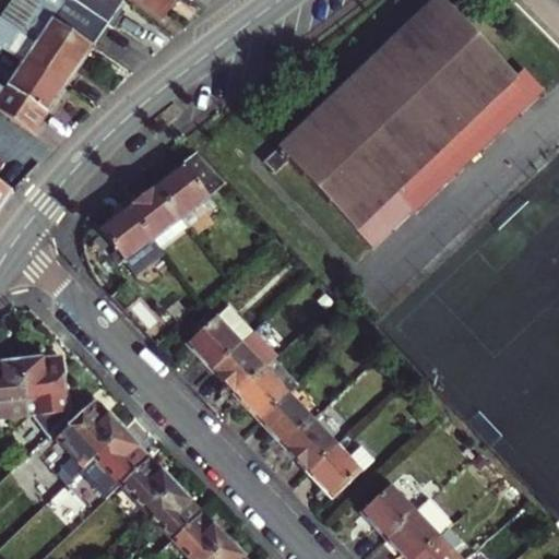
[(51,20),(92,47),(107,25),(70,0),(40,0),(43,1),(36,10),(51,20)]
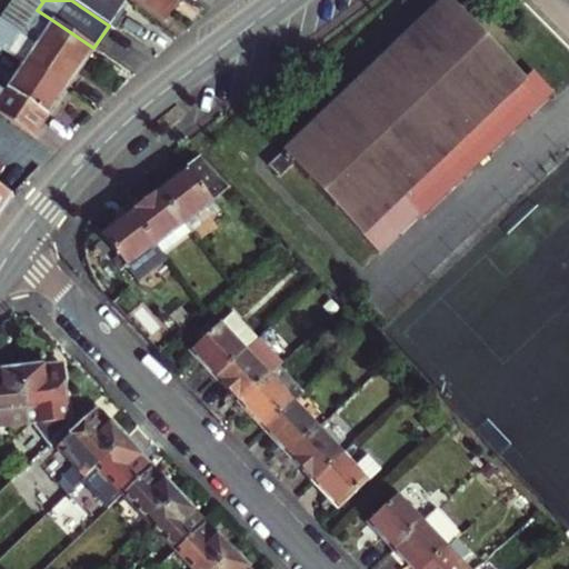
[(121,0),(71,0),(109,26),(115,29),(125,13),(120,10),(126,2),(121,0)]
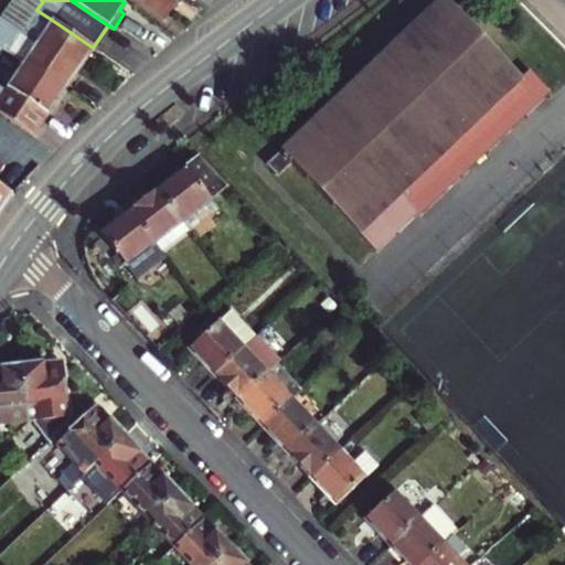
[(139,0),(164,17),(174,0),(139,0)]
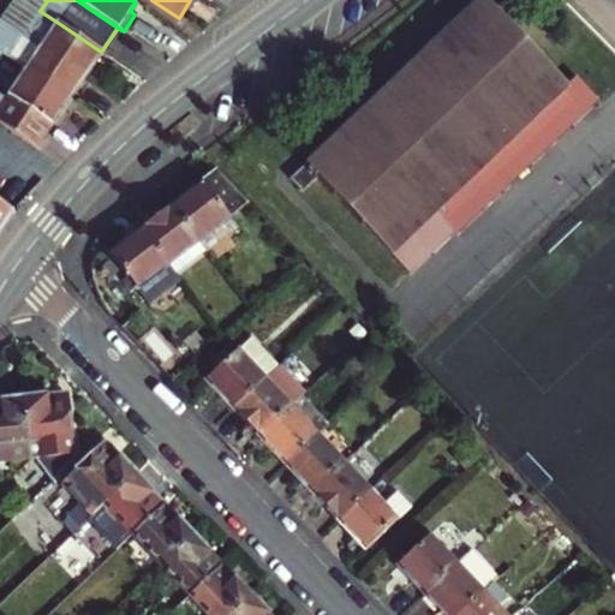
[(484,0),(473,0),(287,174),(300,187),(315,174),(406,272),(449,230),(454,234),(595,100),(573,77),(563,85),(484,0)]
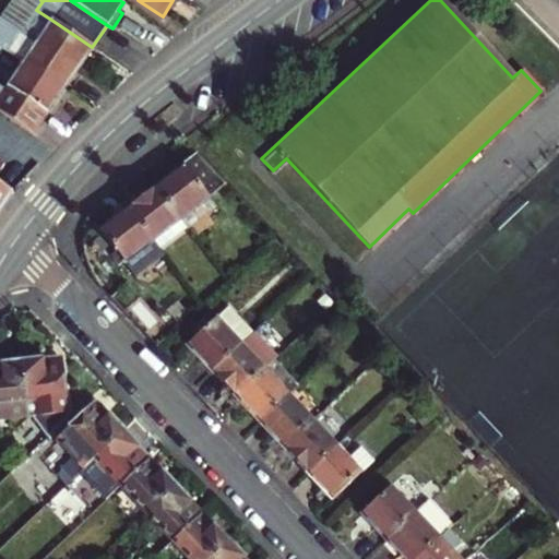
[(36,10),(20,34),(35,44),(51,20),(36,10)]
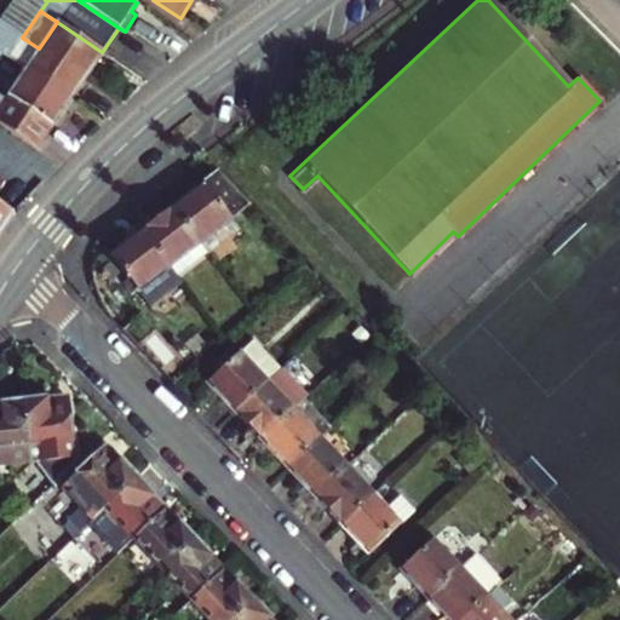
[(70,101),(84,79),(39,49),(22,38),(0,22),(0,52),(24,69),(70,101)]
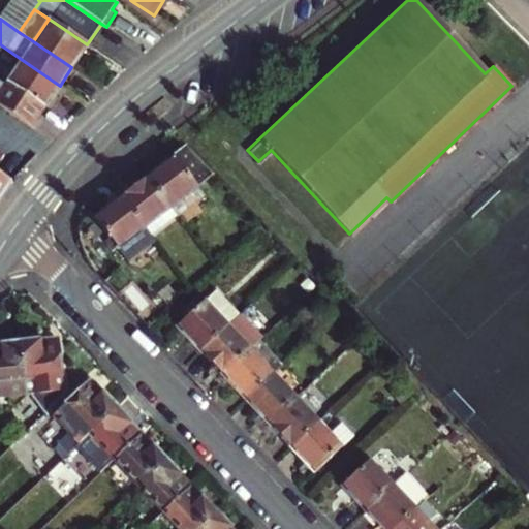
[(33,41),(71,67),(87,44),(49,19),(33,41)]
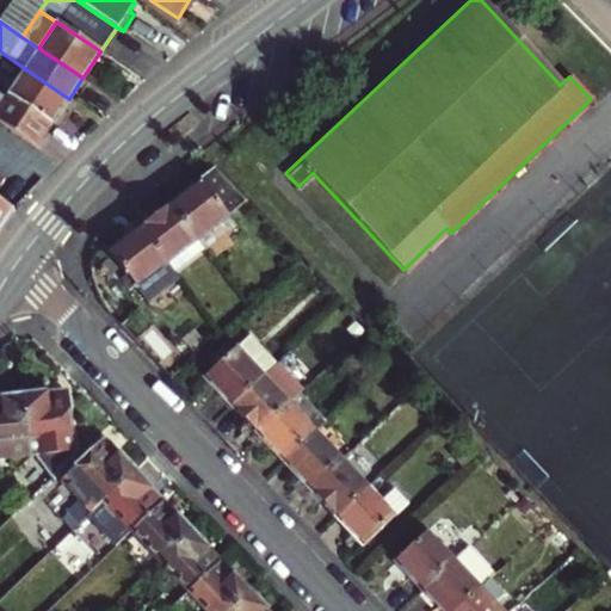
[(0,125),(35,149),(69,99),(24,68),(4,98),(0,94),(0,125)]
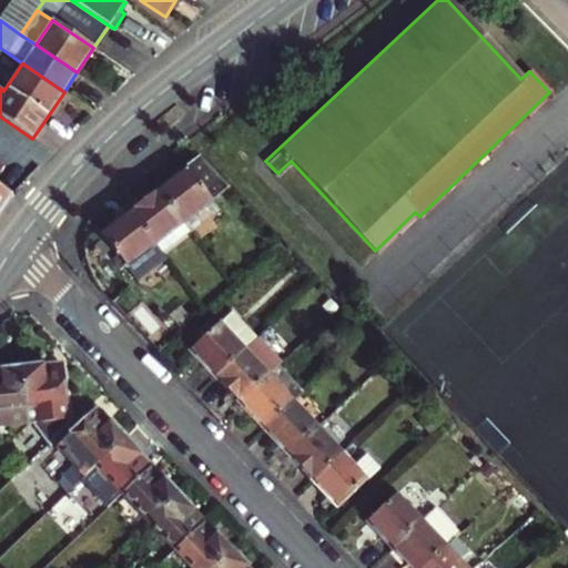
[(227,185),(200,155),(182,169),(176,161),(165,170),(172,178),(155,190),(182,223),(213,198),(227,185)]
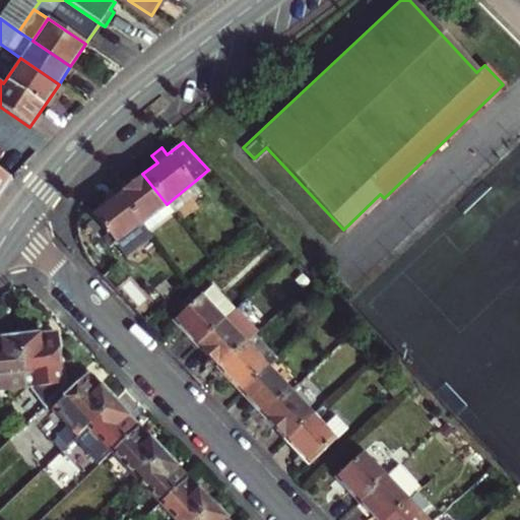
[(0,195),(11,179),(0,171),(0,195)]
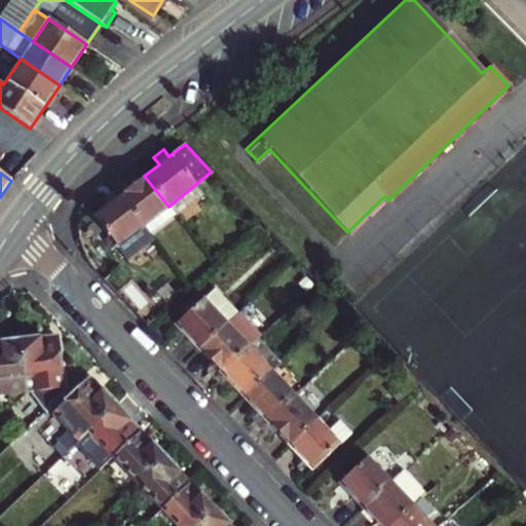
[(112,190),(149,235),(175,215),(168,207),(144,176),(128,188),(122,182),(112,190)]
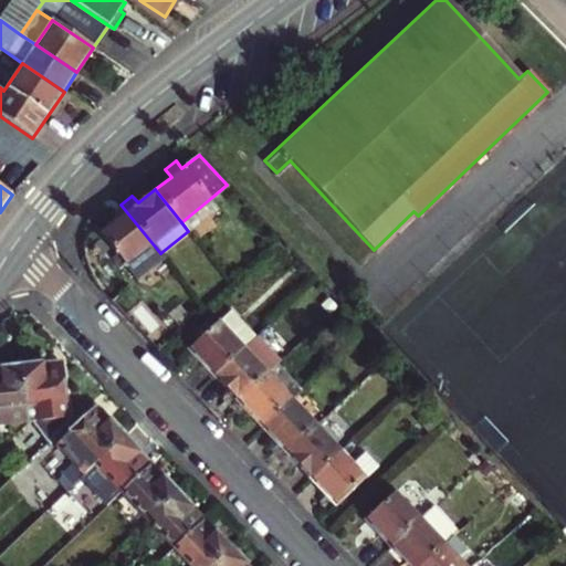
[(181,222),(188,231),(220,206),(212,197),(181,222)]
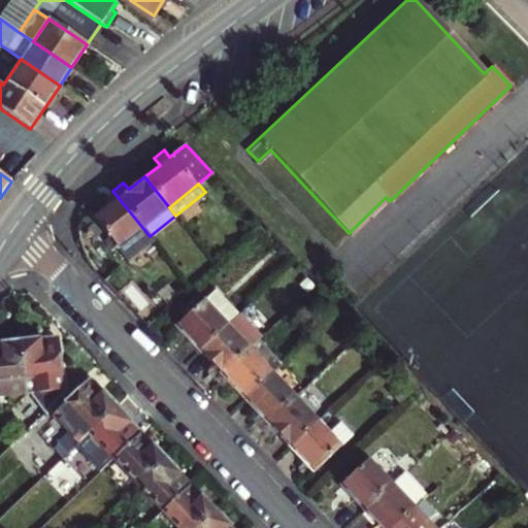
[(154,241),(150,236),(112,191),(102,198),(107,205),(92,219),(126,262),(154,241)]
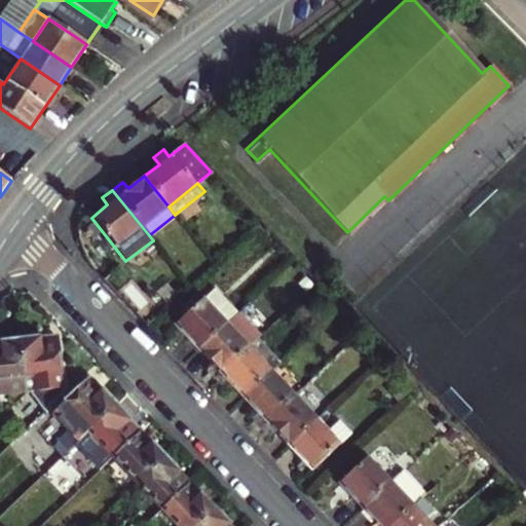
[(226,323),(237,312),(216,289),(204,299),(203,298),(175,325),(177,327),(170,333),(179,343),(186,336),(198,349),(226,323)]
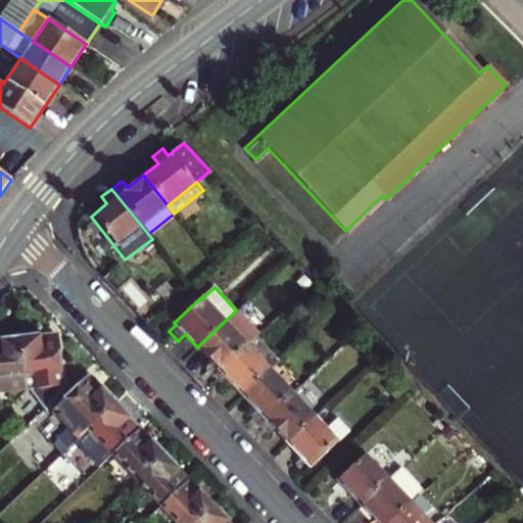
[(225,321),(197,347),(211,363),(204,370),(214,379),(248,345),(225,321)]
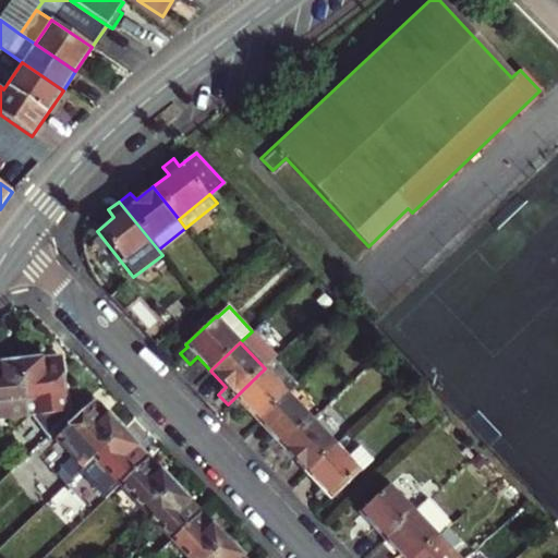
[(59,358),(21,362),(27,415),(31,415),(50,435),(68,417),(59,358)]
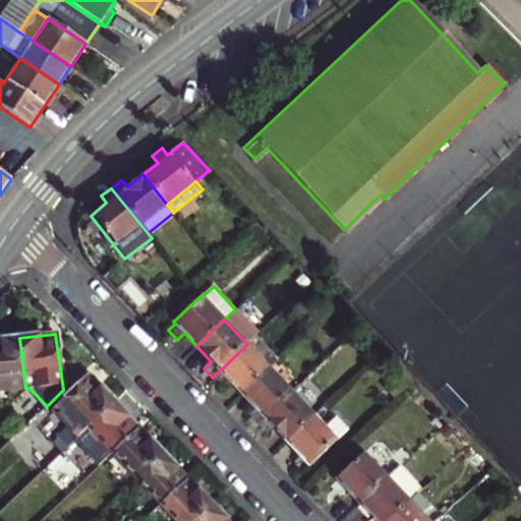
[(256,335),(247,344),(213,378),(222,387),(228,381),(242,395),(270,367),(280,359),(256,335)]
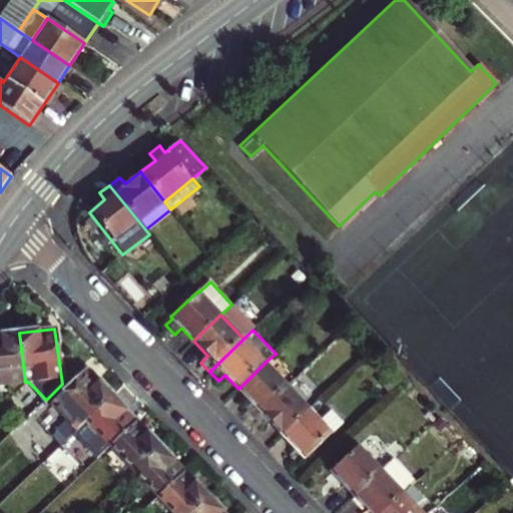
[(19,333),(0,335),(0,385),(25,382),(19,333)]
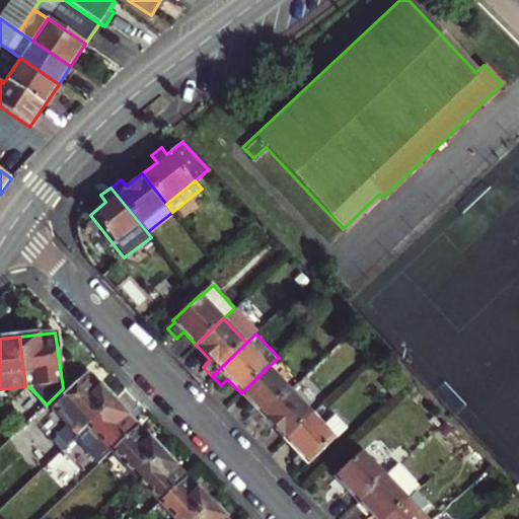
[(291,390),(269,366),(241,393),(254,408),(247,414),(256,423),(291,390)]
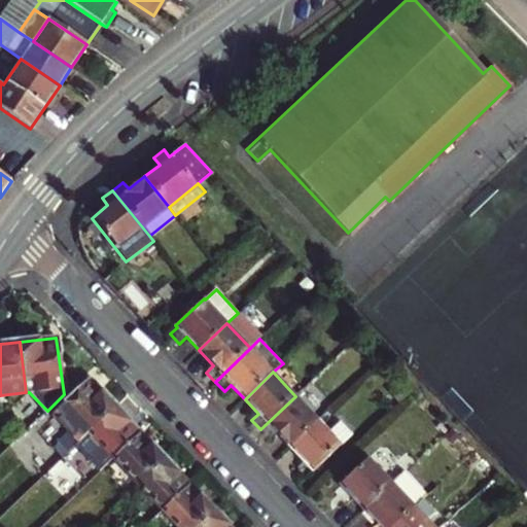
[(114,406),(90,380),(64,405),(89,430),(114,406)]
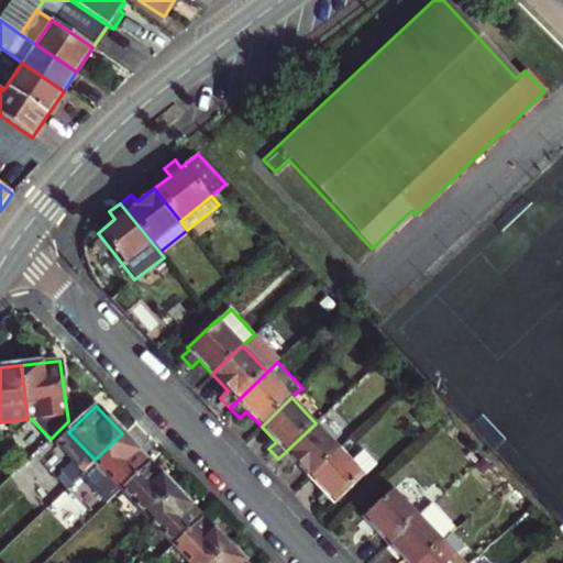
[(310,477),(340,449),(316,423),(278,459),(288,470),(296,462),(310,477)]
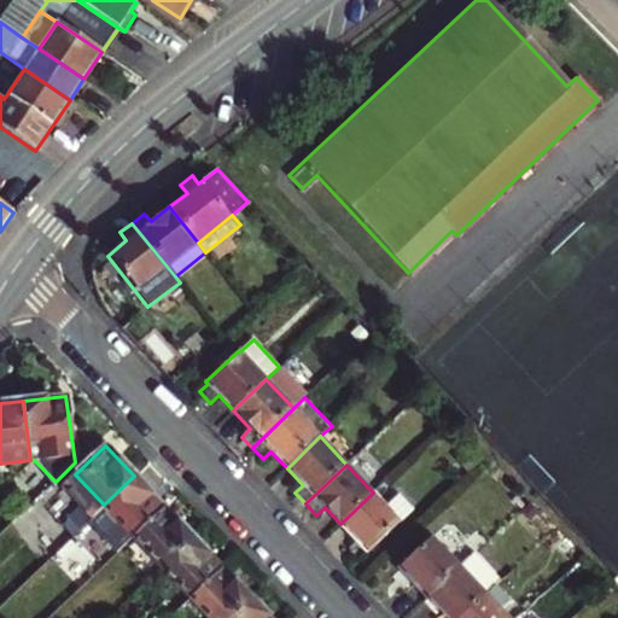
[(62,524),(71,535),(99,508),(104,505),(75,474),(60,488),(79,508),(62,524)]
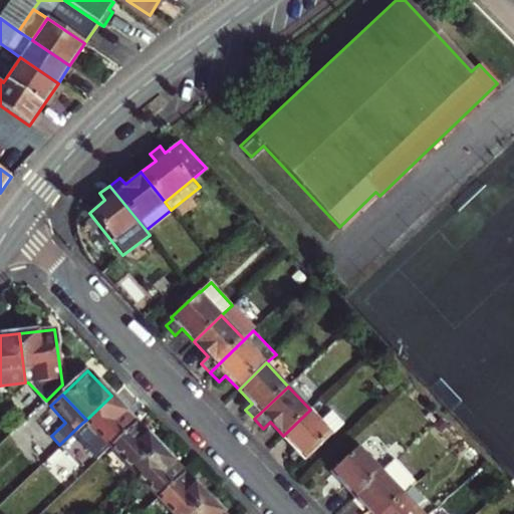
[(137,421),(111,396),(86,420),(105,440),(101,443),(99,442),(89,452),(96,459),(110,446),(137,421)]
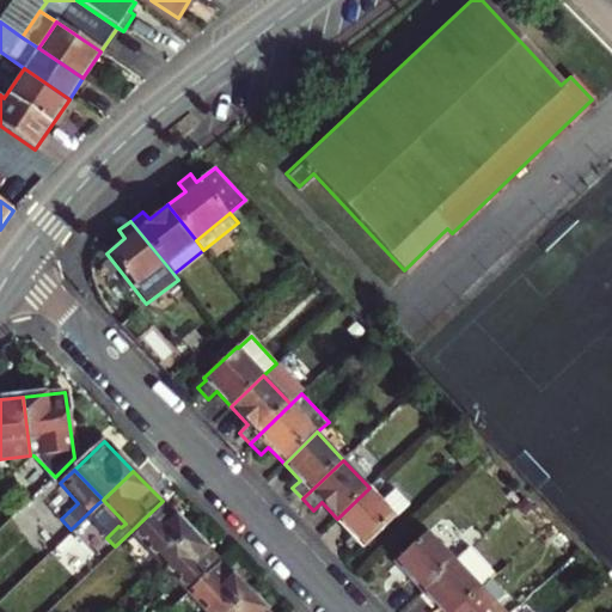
[(363,548),(366,546),(378,534),(409,506),(396,491),(384,502),(369,488),(337,519),(353,536),(344,544),(354,555),(362,546),(363,548)]
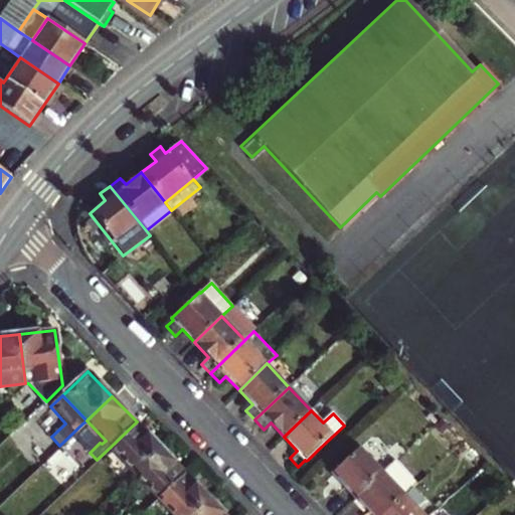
[(137,421),(111,447),(136,473),(161,448),(137,421)]
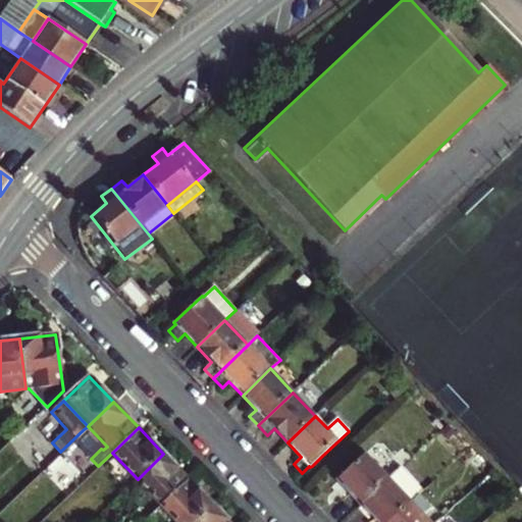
[(89,435),(84,429),(60,452),(70,462),(85,449),(81,444),(89,435)]
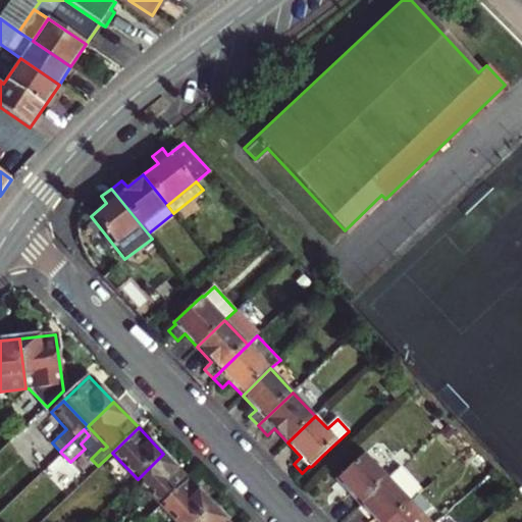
[(359,505),(395,470),(371,447),(335,480),(336,481),(330,487),(340,498),(347,491),(359,505)]
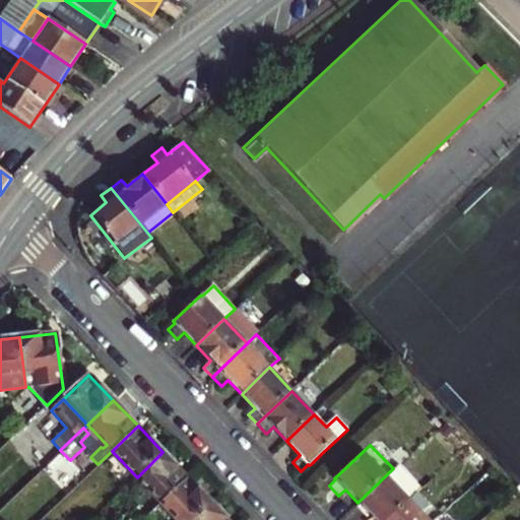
[(163,452),(137,477),(160,503),(187,478),(163,452)]
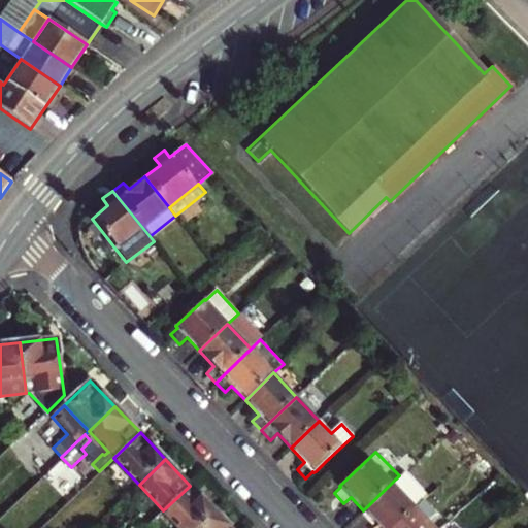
[(326,461),(316,471),(320,475),(330,466),(326,461)]
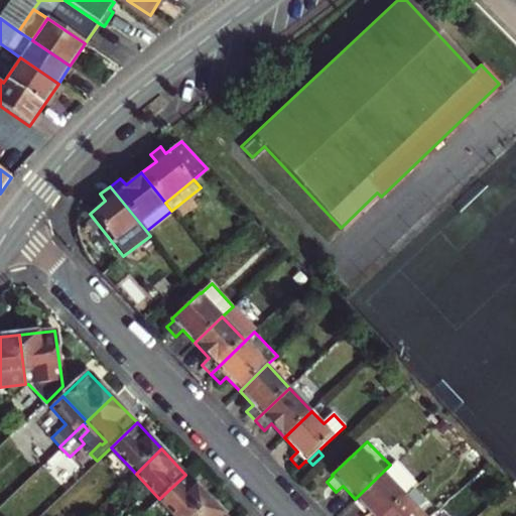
[(383,515),(412,489),(390,465),(355,499),(369,514),(366,515),(383,515)]
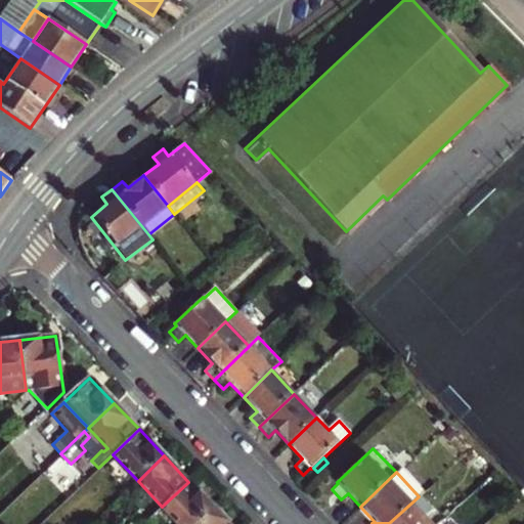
[(115,503),(126,492),(117,482),(105,492),(115,503)]
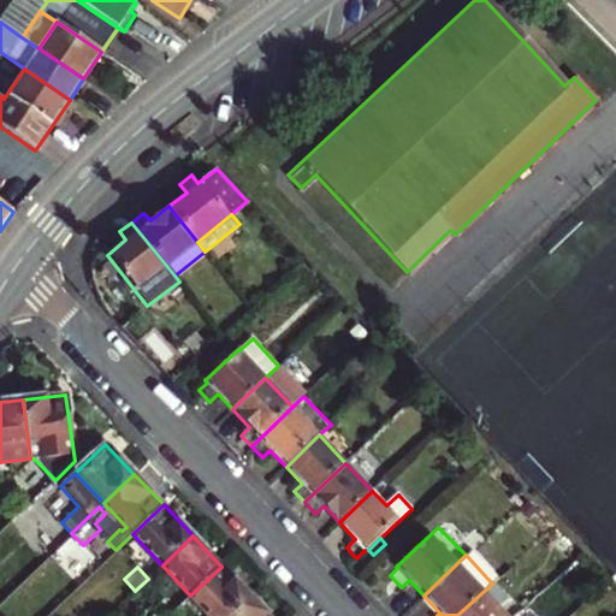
[(221,567),(190,596),(209,615),(230,615),(250,597),(221,567)]
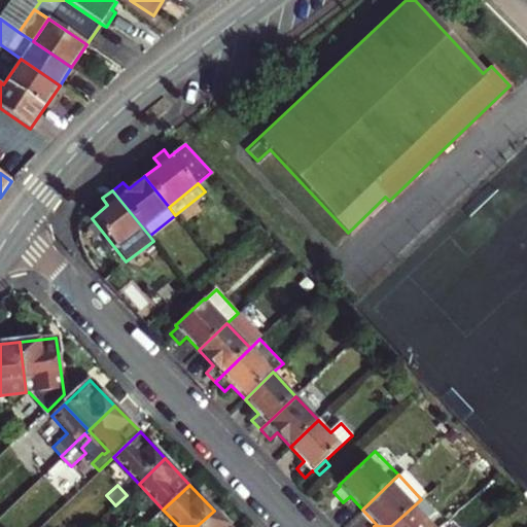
[(432,511),(421,499),(391,526),(432,526),(424,518),(432,511)]
